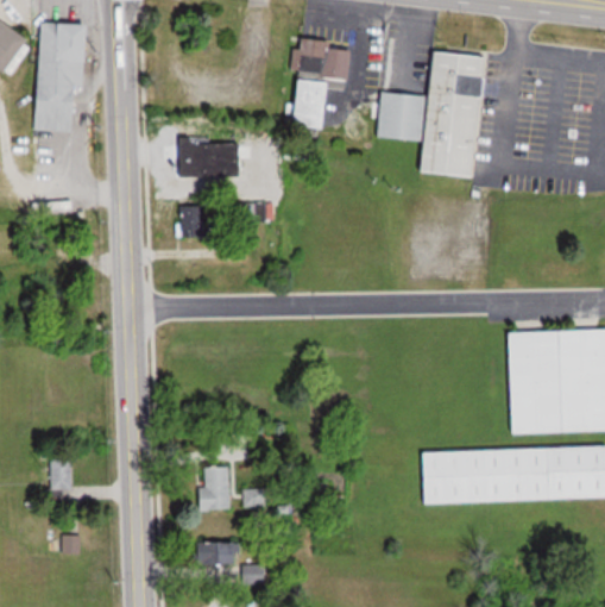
[(0,69),(7,74),(30,38),(0,19),(0,69)]
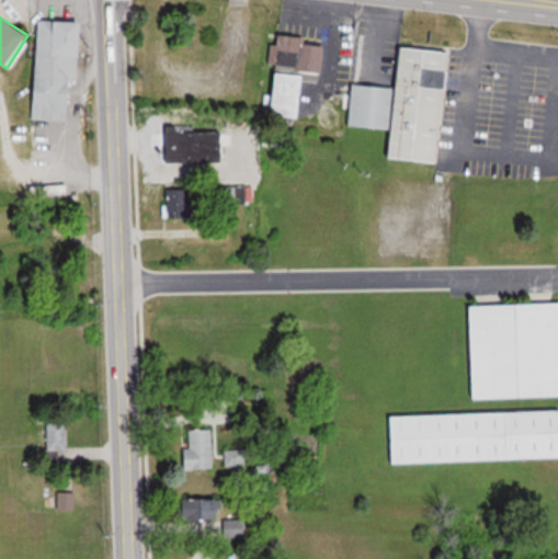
[(78,22),(37,20),(32,120),(72,122),(78,22)]
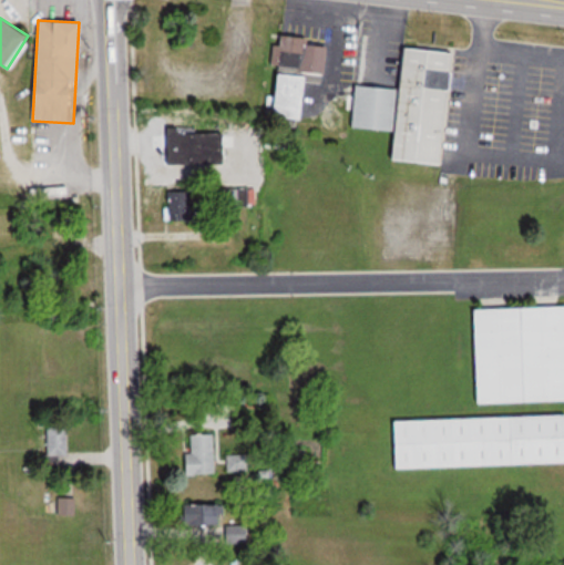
[(308,39),(282,36),(280,45),(274,45),(272,69),(324,74),(327,47),(307,44),(308,39)]
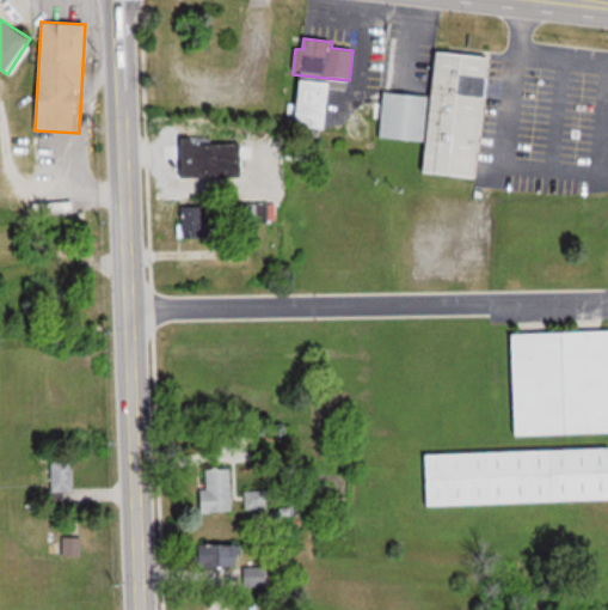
[(478,180),(489,56),(433,52),(428,96),(382,92),(378,139),(422,142),(419,174),(478,180)]
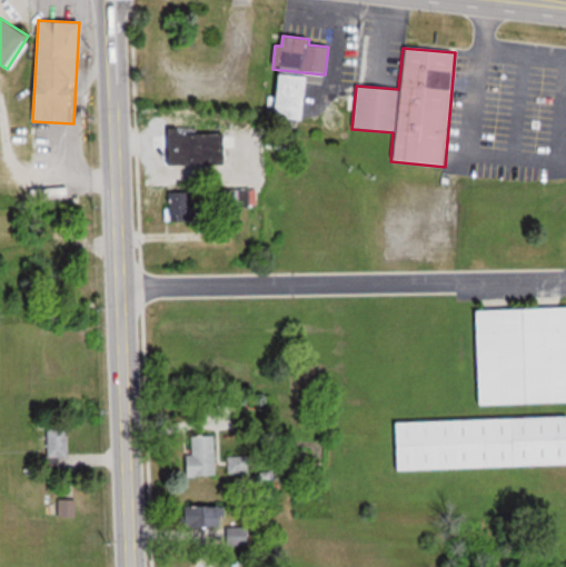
[(308,77),(280,73),(277,118),(304,121),(308,77)]
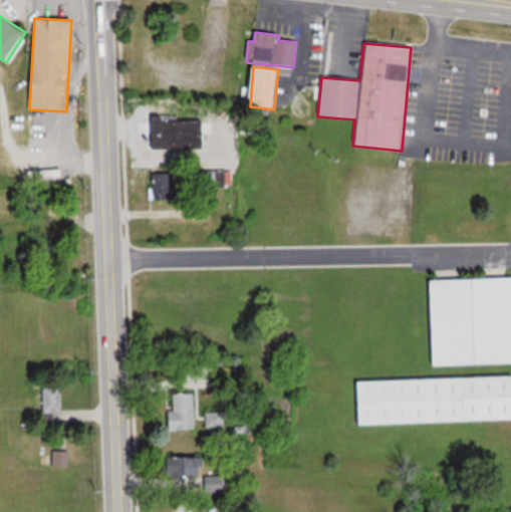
[(148,118),(148,150),(201,150),(201,118),(148,118)]
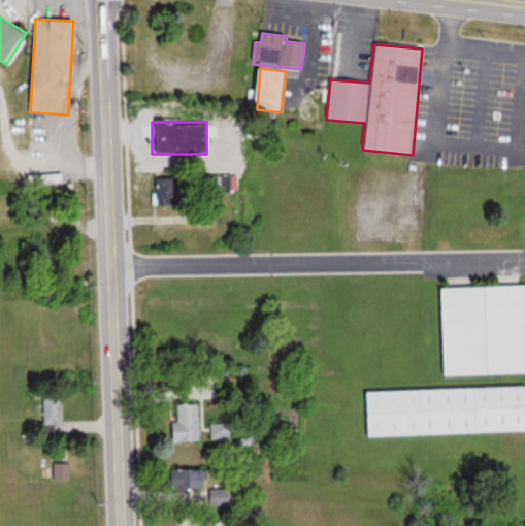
[(199,176),(199,194),(221,194),(221,176),(199,176)]
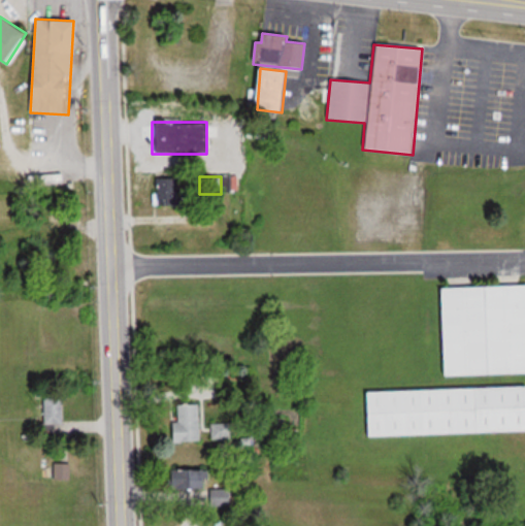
[(183,192),(173,192),(173,179),(154,179),(154,208),(183,208),(183,192)]
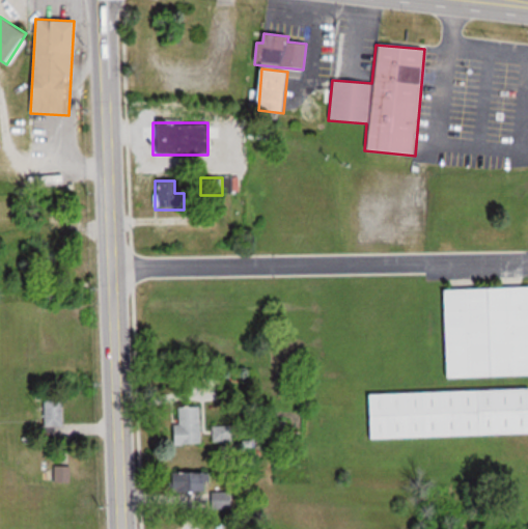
[(527,377),(527,287),(444,289),(446,379),(527,377)]
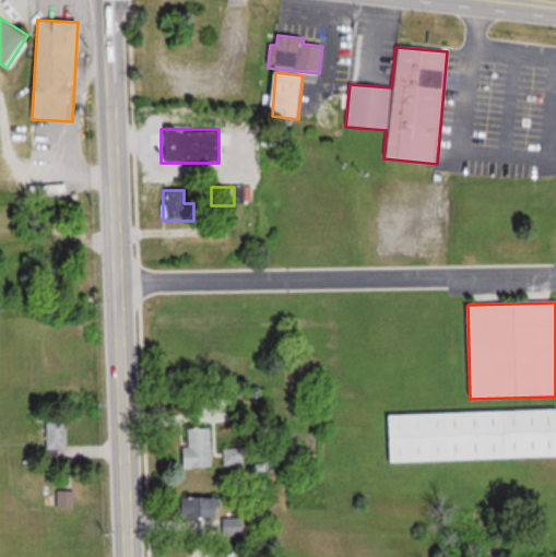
[(555,411),(390,415),(392,462),(555,458),(555,411)]
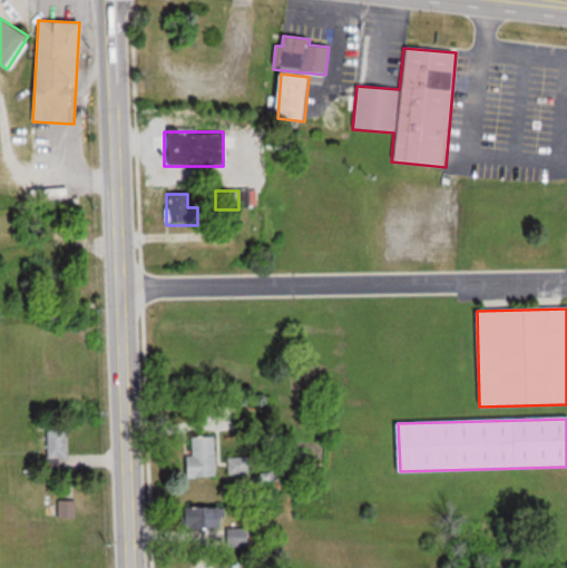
[(66,461),(66,431),(47,431),(47,461),(66,461)]
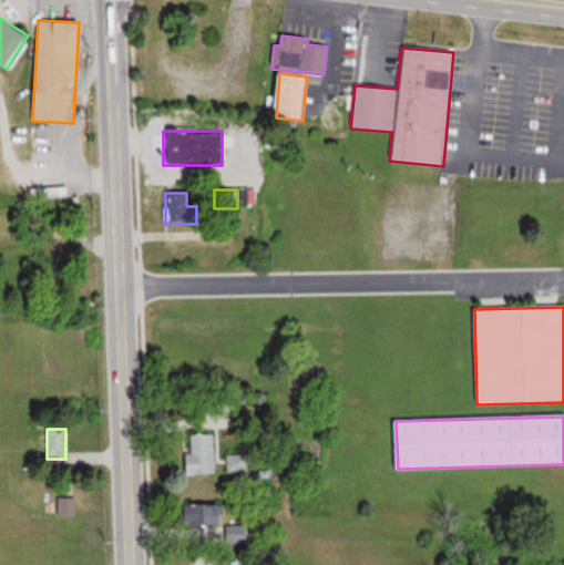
[(212,475),(212,435),(188,435),(188,455),(185,455),(185,475),(212,475)]
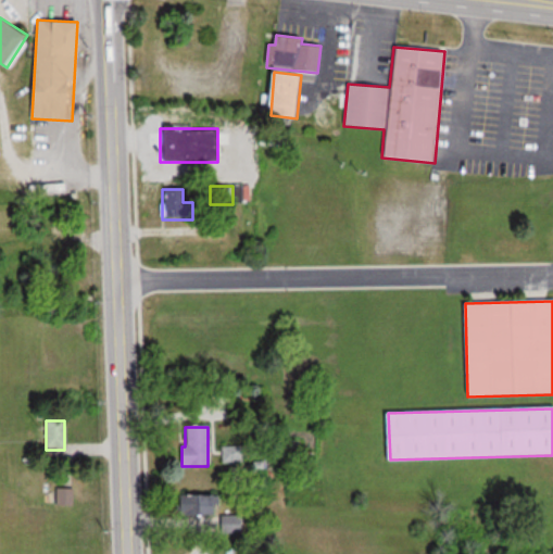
[(220,448),(220,464),(241,464),(241,448),(220,448)]
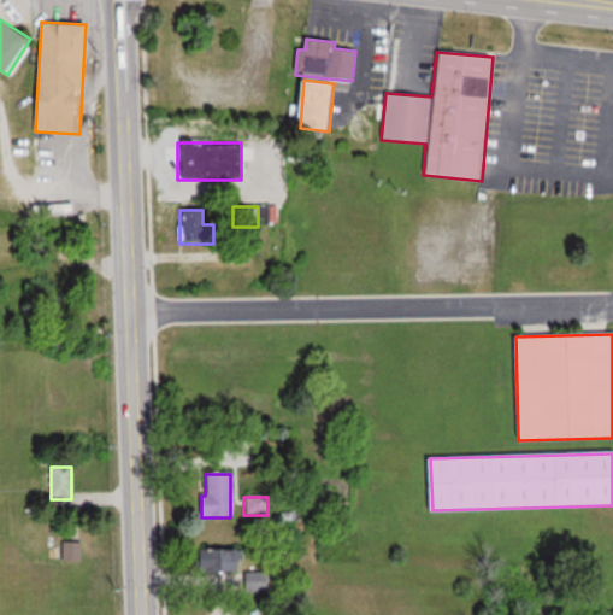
[(80,563),(80,545),(60,545),(60,563),(80,563)]
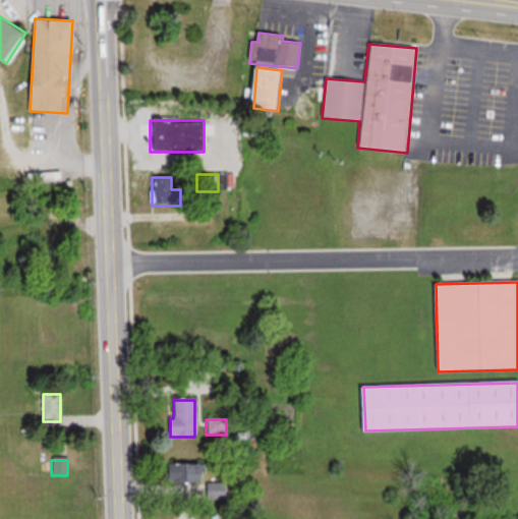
[(204,483),(204,465),(166,465),(166,483),(204,483)]
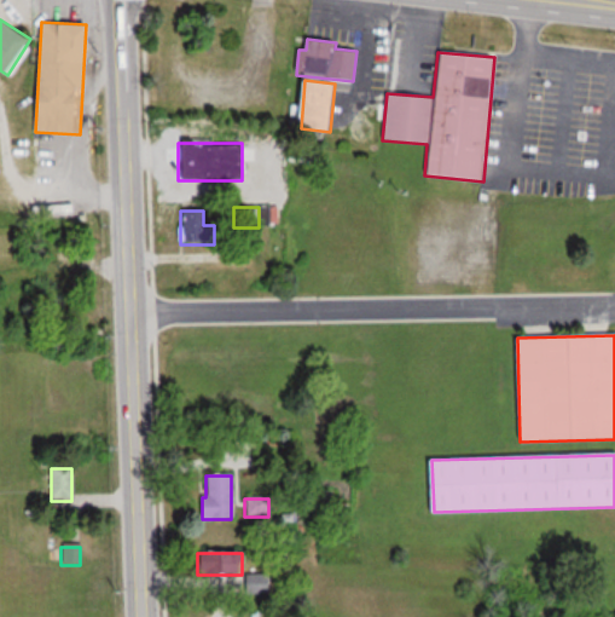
[(247,576),(247,594),(267,594),(267,576),(247,576)]
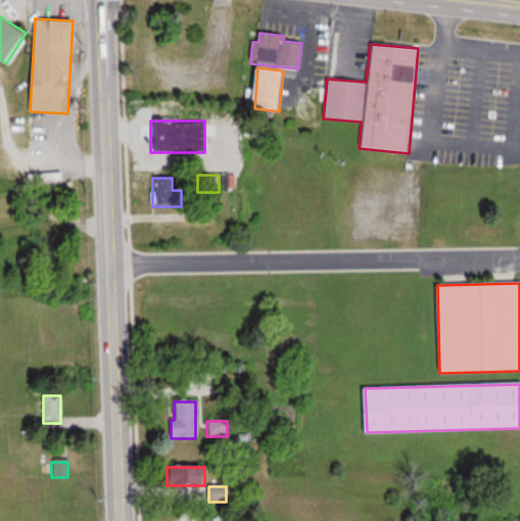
All buildings are outlined.
